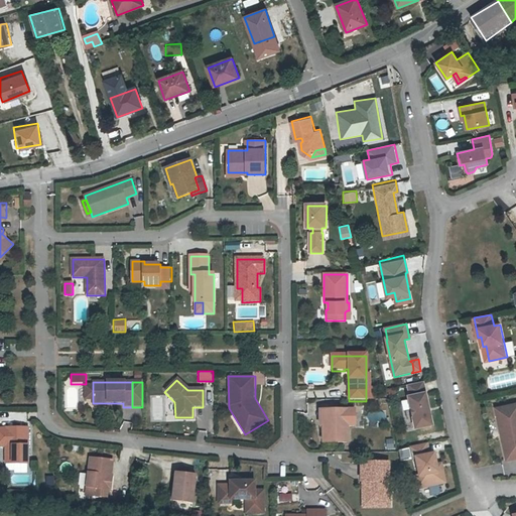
[(432,426),(423,382),(408,385),(411,397),(409,398),(416,429),(432,426)]
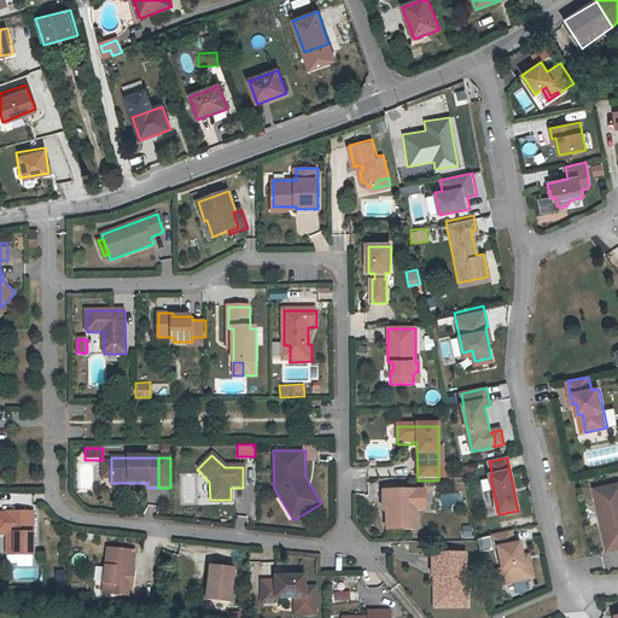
[(101,479),(111,479),(111,461),(101,461),(101,479)]
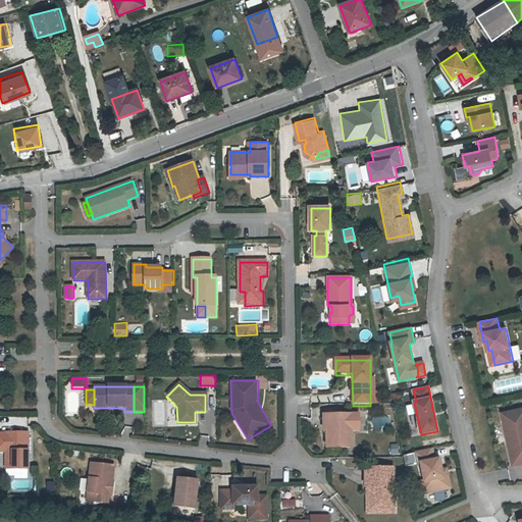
[(521,408),(502,413),(505,426),(515,424),(516,431),(507,433),(514,466),(521,464),(521,408)]
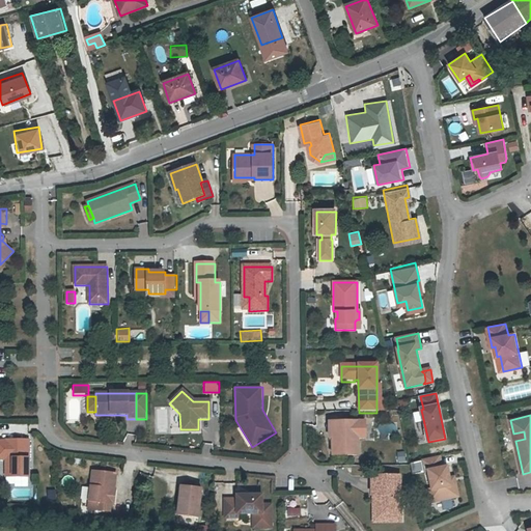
[(355,457),(355,441),(355,424),(333,423),(333,440),(330,440),(330,457),(355,457)]
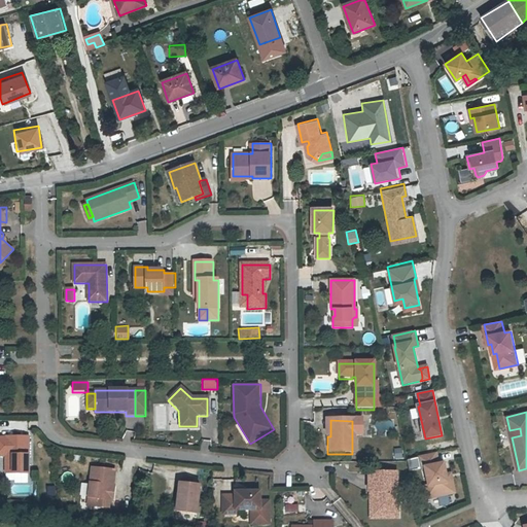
[(520,428),(510,430),(512,437),(521,435),(520,428)]
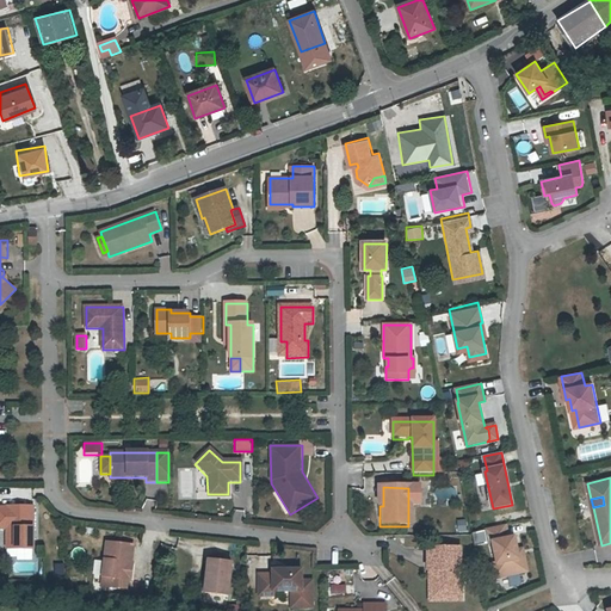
[(31,549),(31,537),(28,535),(28,530),(31,530),(31,506),(5,506),(5,507),(0,507),(0,528),(5,528),(5,543),(16,543),(16,548),(31,549)]
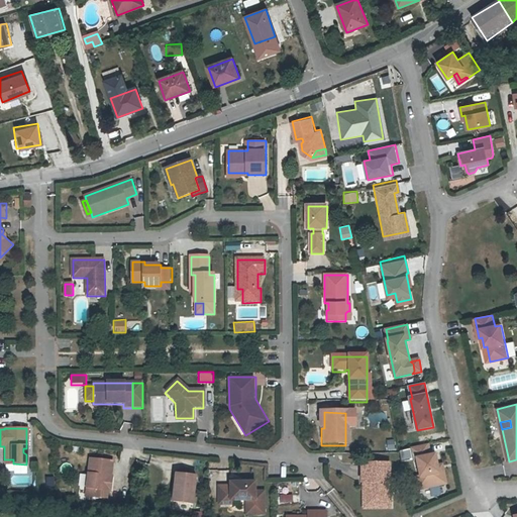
[(428,444),(411,447),(413,459),(417,459),(421,477),(424,477),(426,488),(447,484),(444,472),(439,473),(436,454),(431,455),(428,444)]
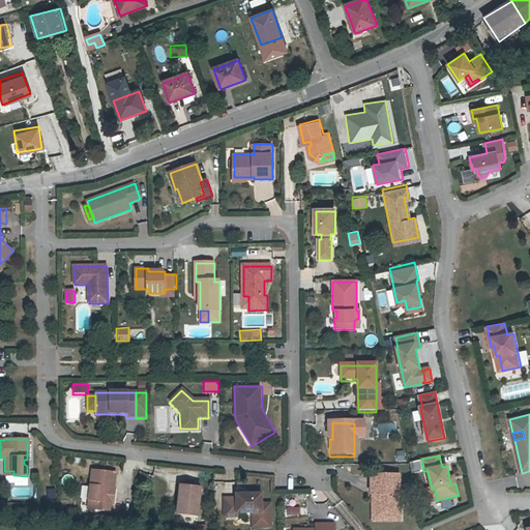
[(111,488),(113,489),(115,473),(91,471),(87,509),(108,511),(109,503),(111,488)]
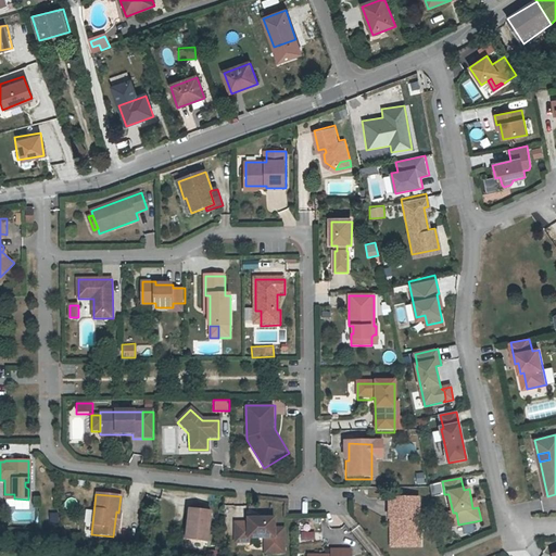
[(384,522),(387,522),(394,522),(393,544),(414,545),(415,502),(384,502),(384,522)]
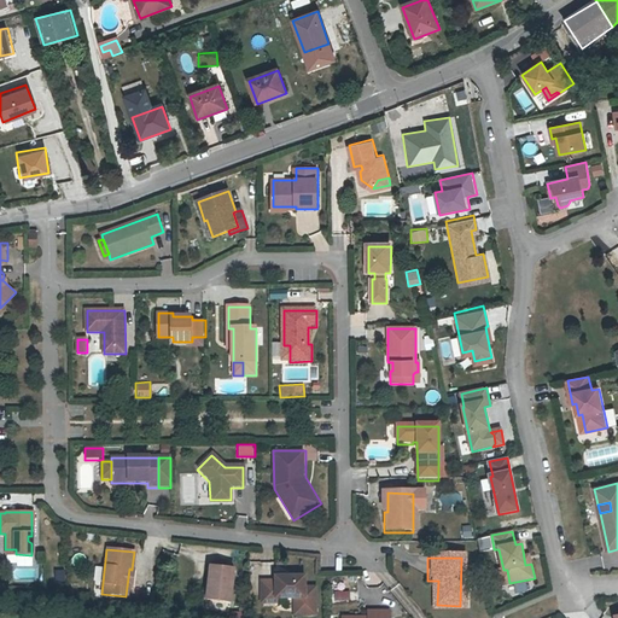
[(205,595),(229,598),(233,565),(208,563),(205,595)]
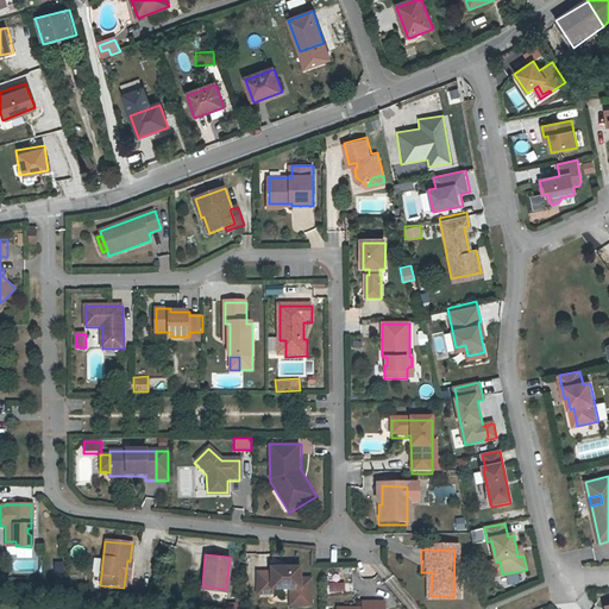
[(301,567),(272,567),(272,571),(258,571),(258,594),(274,594),(272,589),(290,589),(301,589),(301,578),(301,567)]
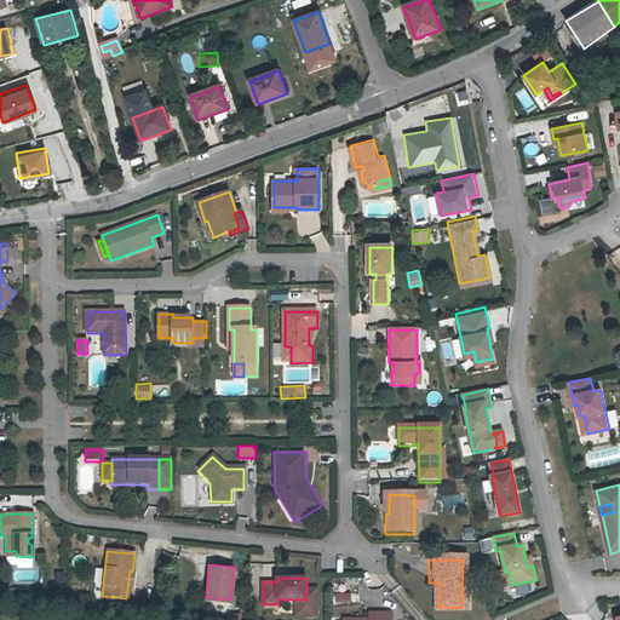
[(440,583),(431,583),(430,614),(461,614),(461,608),(438,607),(440,583)]
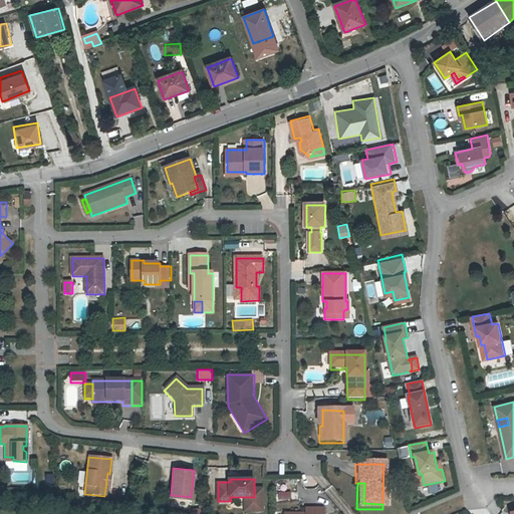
[(263,488),(254,488),(254,497),(245,497),(245,503),(252,503),(252,510),(263,510),(263,488)]
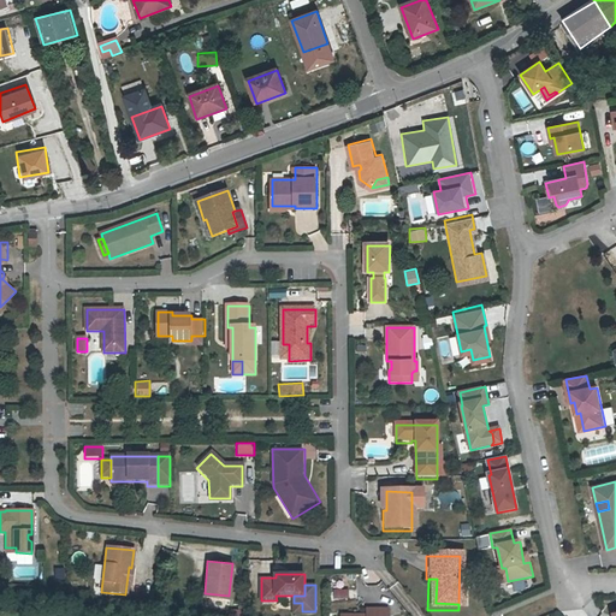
[(348,599),(348,588),(332,588),(332,599),(348,599)]
